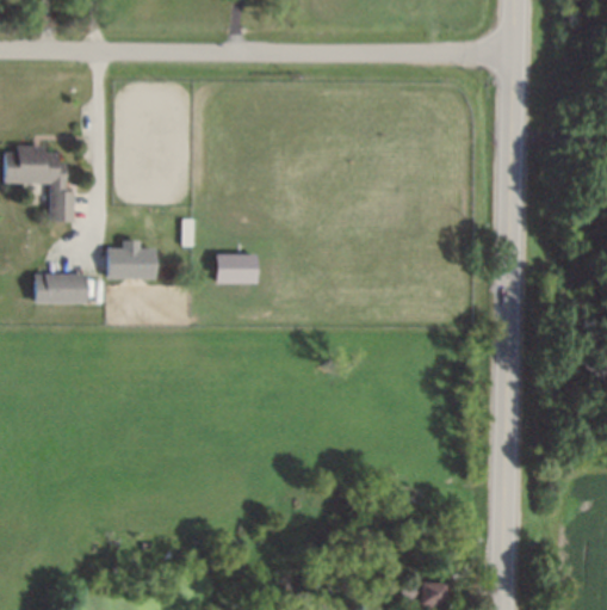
[(4,184),(50,185),(49,222),(73,223),(73,193),(66,193),(67,165),(57,166),(57,155),(45,155),(45,148),(17,147),(17,154),(5,154),(4,184)]
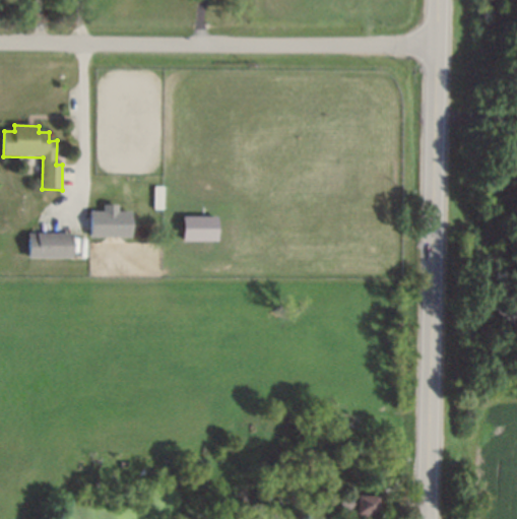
[(167,188),(156,187),(156,210),(167,210),(167,188)]
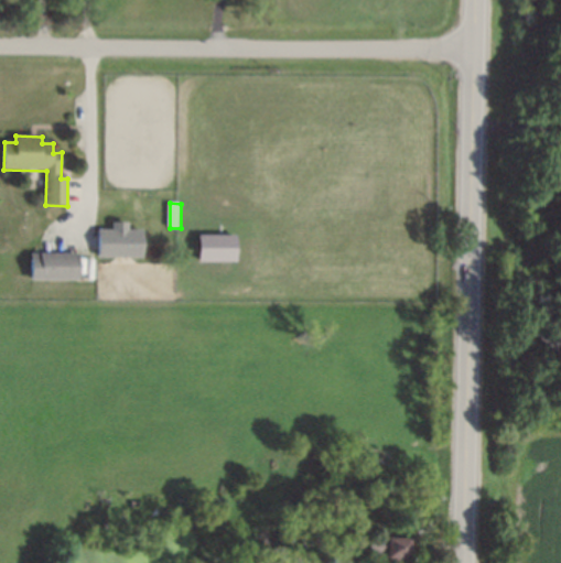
[(100,230),(100,257),(144,258),(144,230),(130,230),(130,224),(115,223),(114,230),(100,230)]
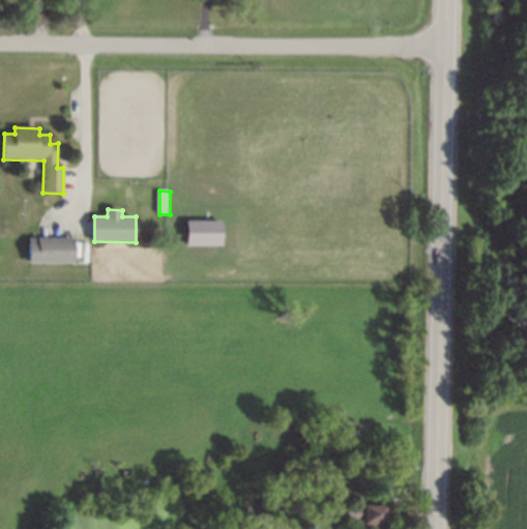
[(224,221),(188,221),(188,246),(224,245),(224,221)]
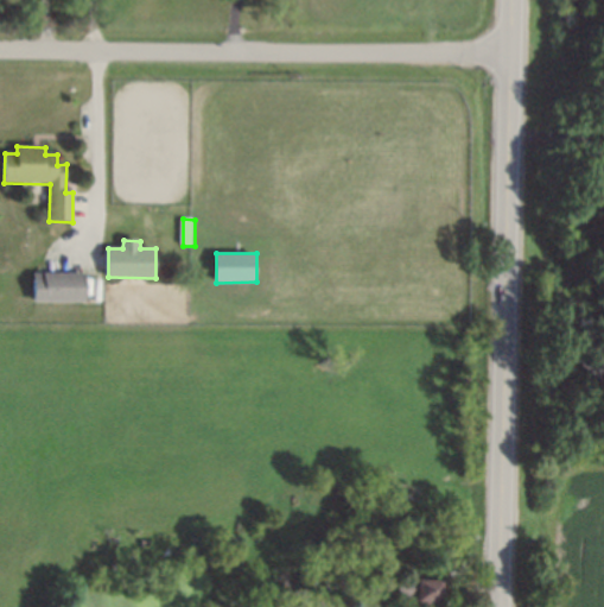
[(35,273),(35,303),(87,303),(87,274),(35,273)]
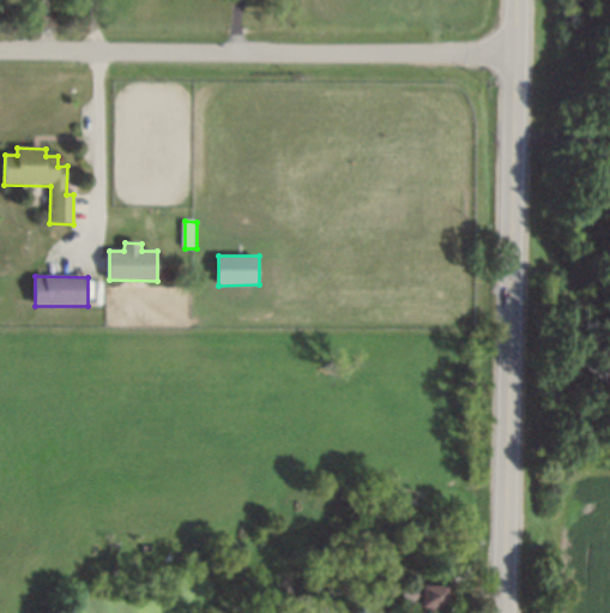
[(447,586),(422,586),(422,608),(447,608),(447,586)]
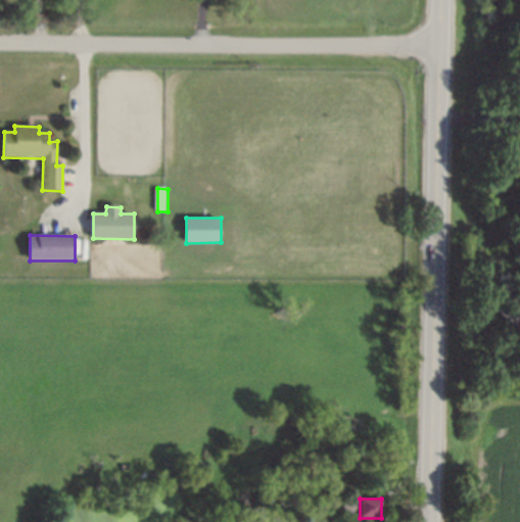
All buildings are outlined.
